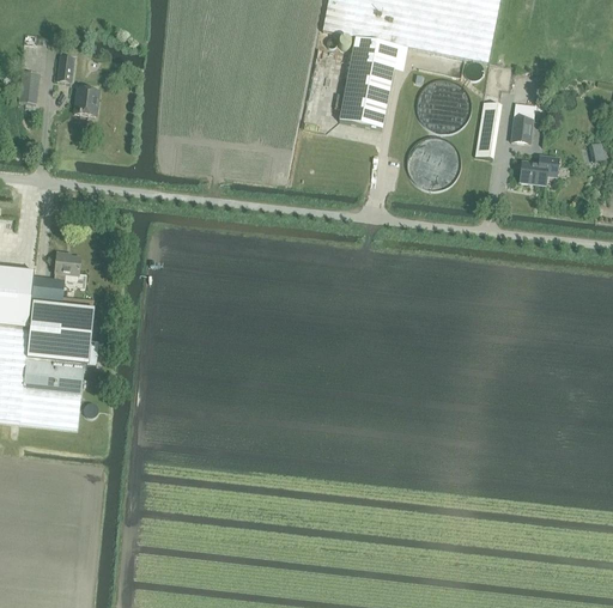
[(327,0),(322,29),(356,35),(398,43),(487,61),(499,0),(327,0)]
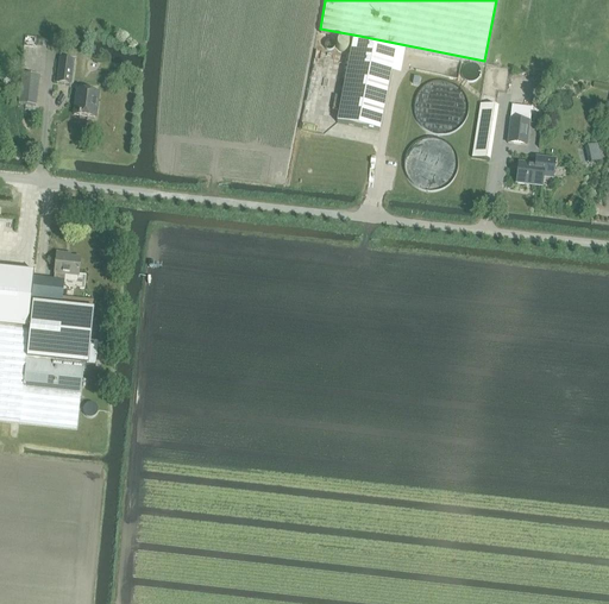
[(395,43),(353,35),(337,119),(380,127),(395,43)]
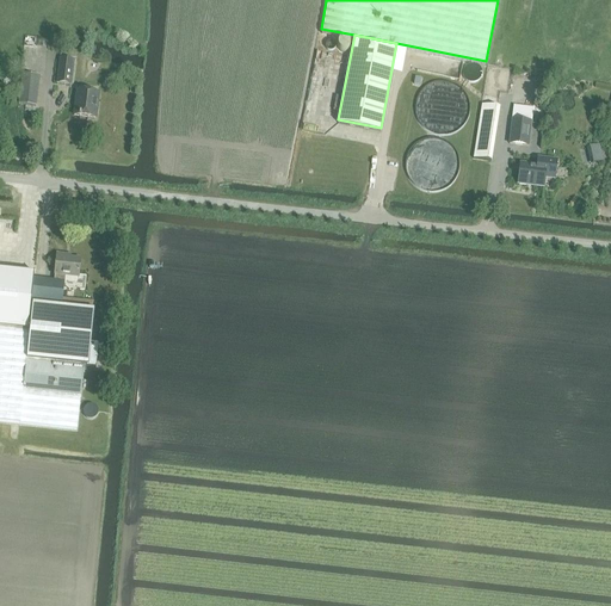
[(56,80),(73,81),(75,59),(59,56),(56,80)]
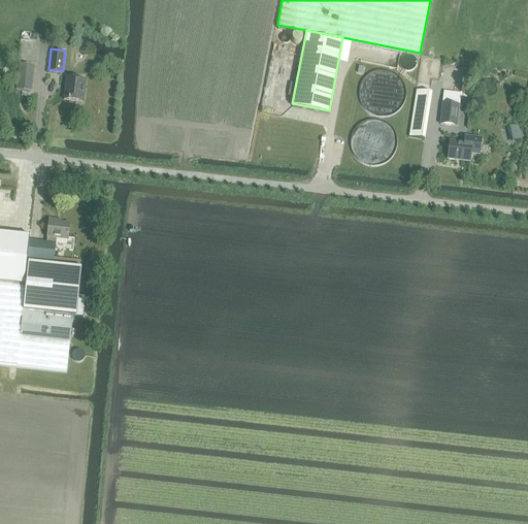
[(15,87),(32,89),(34,62),(19,60),(15,87)]
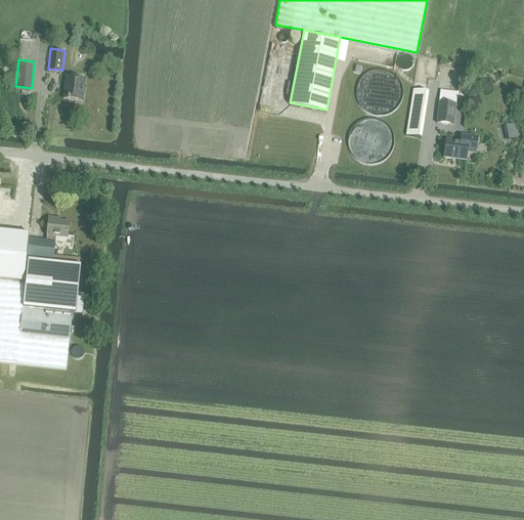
[(399,75),(395,71),(390,67),(385,65),(379,65),(373,66),(367,69),(363,73),(359,78),(358,83),(358,89),(359,95),(362,100),(366,104),(372,107),(378,109),(384,109),(389,106),(394,103),(398,99),(401,93),(402,88),(402,87),(401,81),(399,75)]
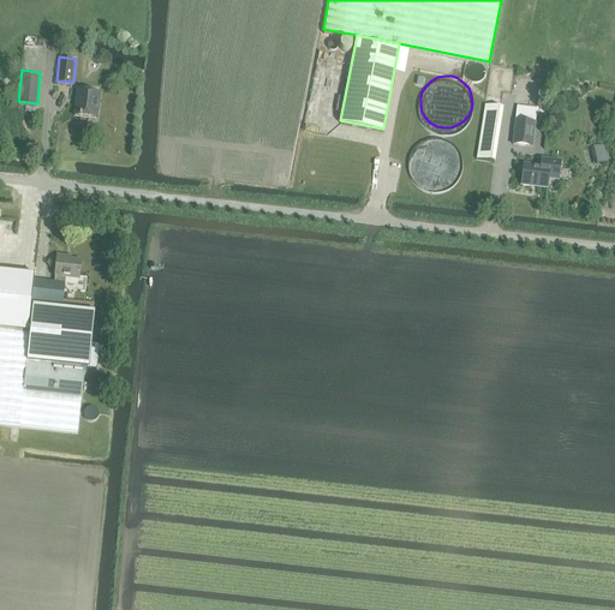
[(79,89),(76,115),(97,118),(101,91),(79,89)]
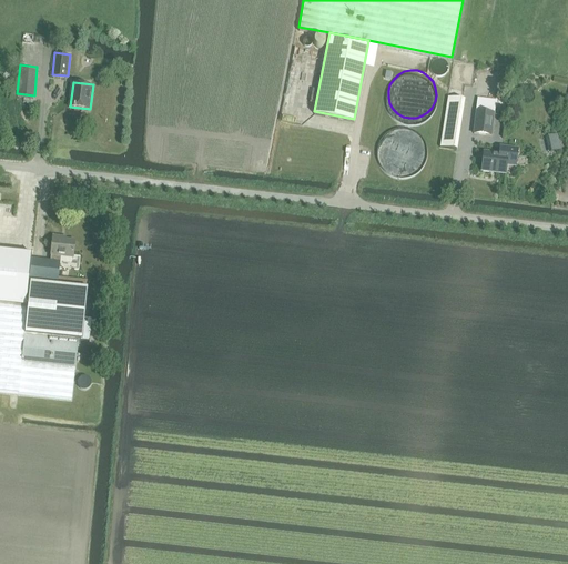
[(457,147),(465,97),(447,93),(439,143),(457,147)]
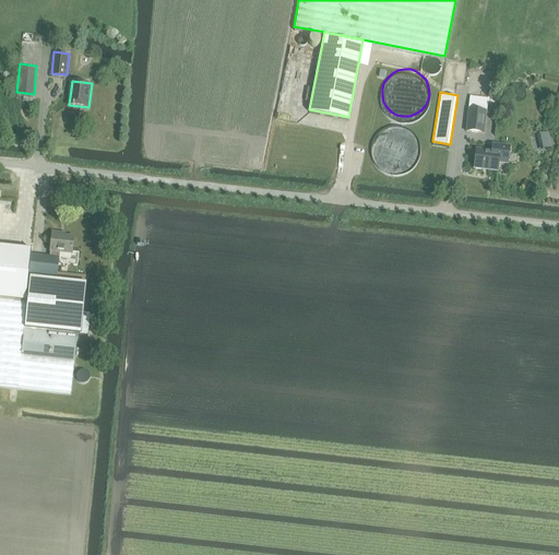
[(487,108),(488,95),(470,93),(468,106),(487,108)]
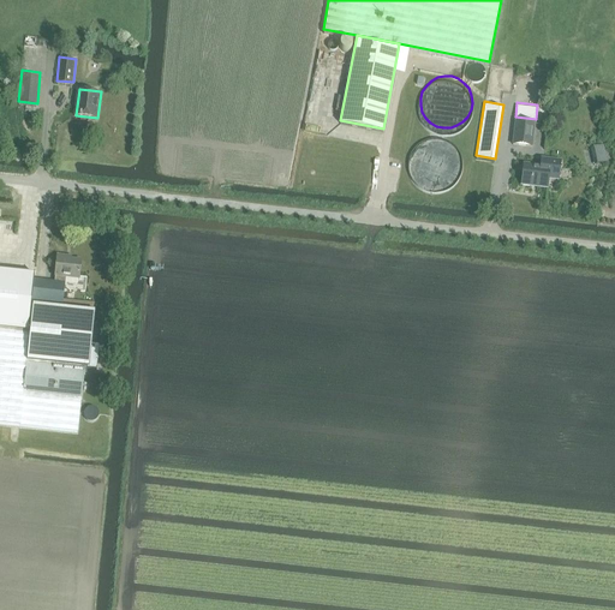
[(513,139),(532,142),(536,119),(515,117),(513,139)]
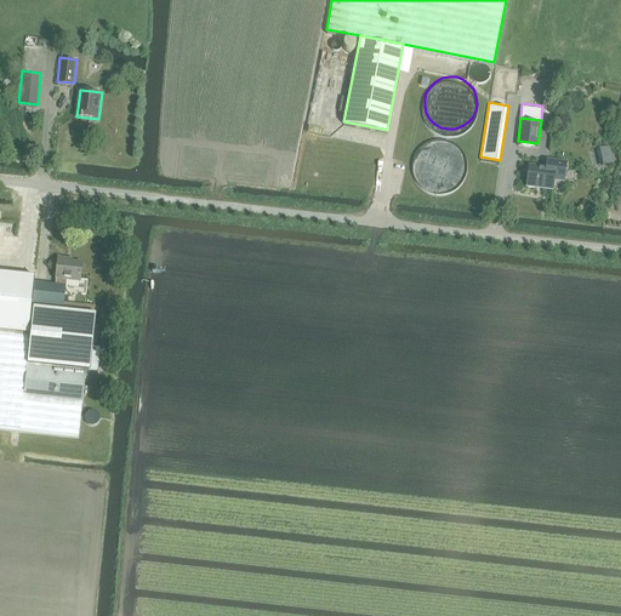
[(417,175),(422,181),(428,183),(436,186),(443,186),(450,183),(456,180),(461,175),(463,169),(465,163),(466,161),(466,159),(465,157),(465,152),(462,146),(457,140),(451,136),(445,133),(438,132),(431,133),(425,137),(419,142),(415,148),(412,154),(412,161),(414,169),(417,175)]
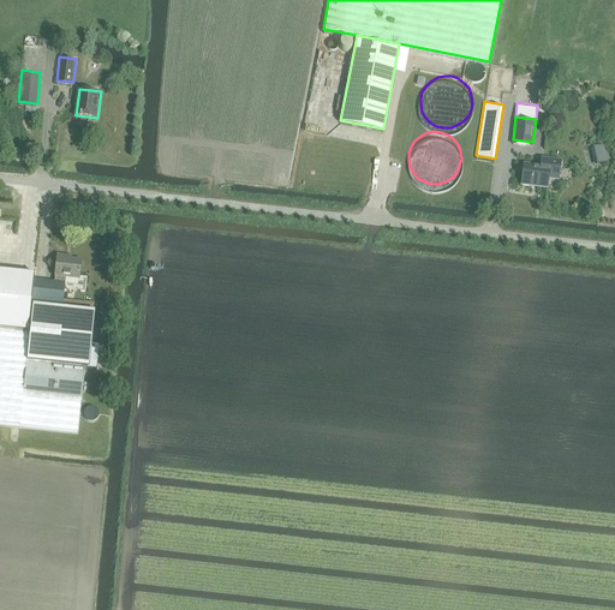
[(521,162),(520,184),(549,186),(550,177),(559,178),(561,156),(541,154),(539,165),(521,162)]
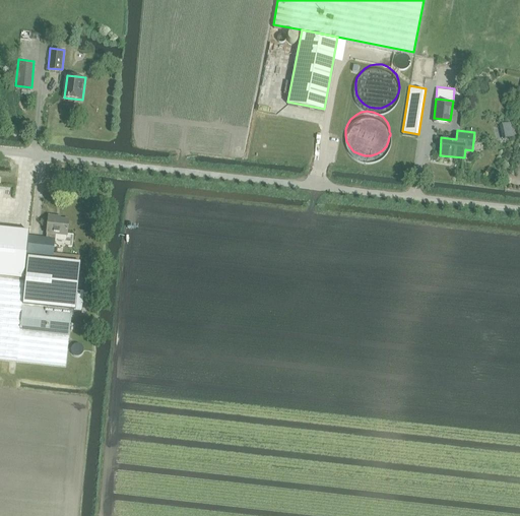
[(47,233),(46,239),(27,237),(26,253),(51,256),(53,234),(66,236),(68,219),(54,218),(55,215),(47,214),(45,233),(47,233)]
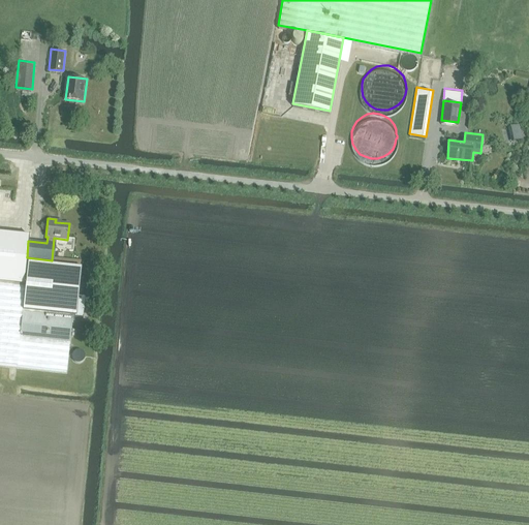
[(0,281),(24,284),(29,234),(0,230),(0,281)]
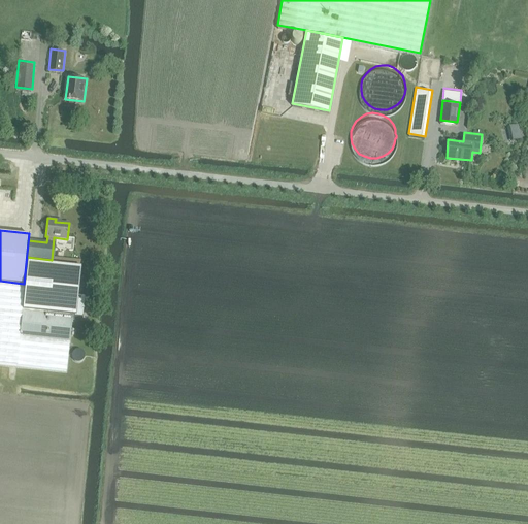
[(75,315),(80,266),(28,261),(22,308),(73,315),(75,315)]
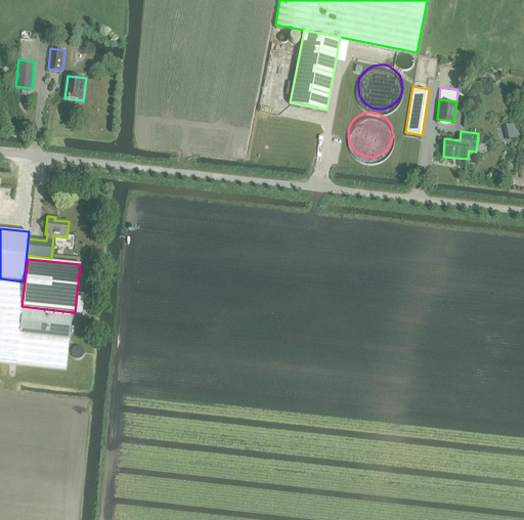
[(0,358),(17,360),(66,365),(69,340),(70,340),(73,312),(69,311),(22,306),(24,282),(0,278),(0,358)]
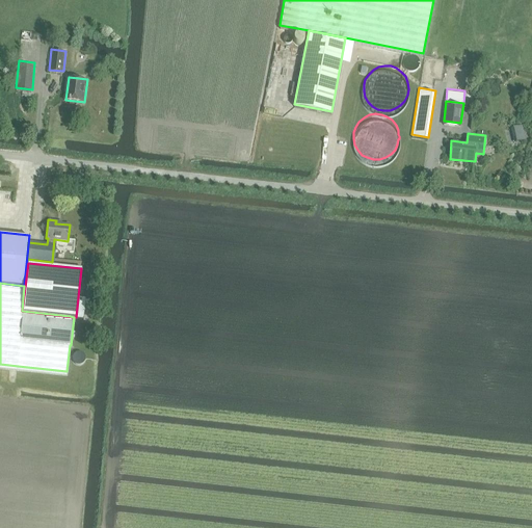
All buildings are outlined.
